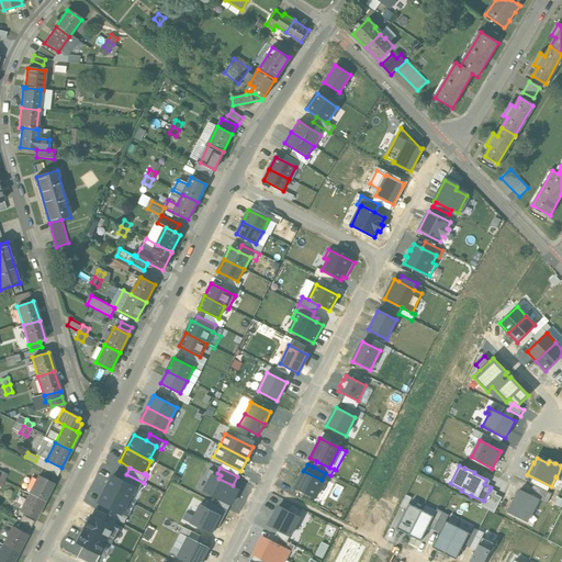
[(217,473),(209,470),(204,478),(210,481),(204,491),(231,505),(238,491),(232,487),(233,485),(218,479),(221,475),(217,473)]
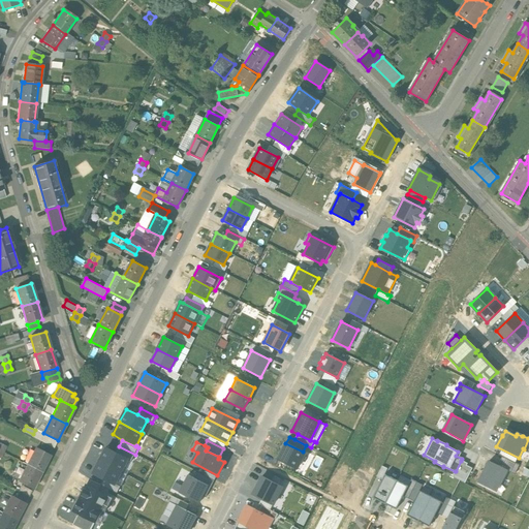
[(278,459),(298,468),(305,453),(303,452),(285,443),(278,459)]
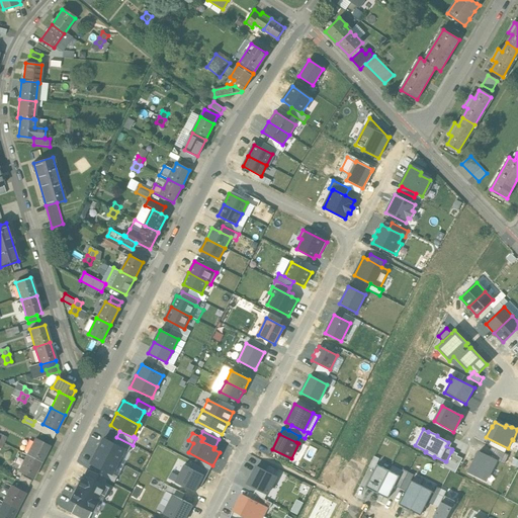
[(116,437),(113,443),(125,449),(124,450),(128,452),(133,445),(116,437)]
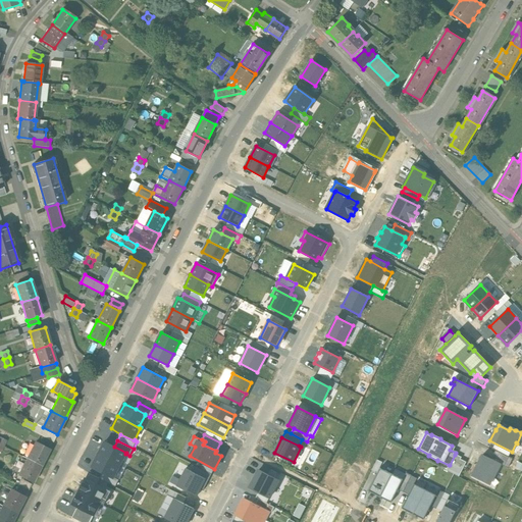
[(114,447),(104,441),(98,454),(119,465),(125,454),(126,453),(114,447)]
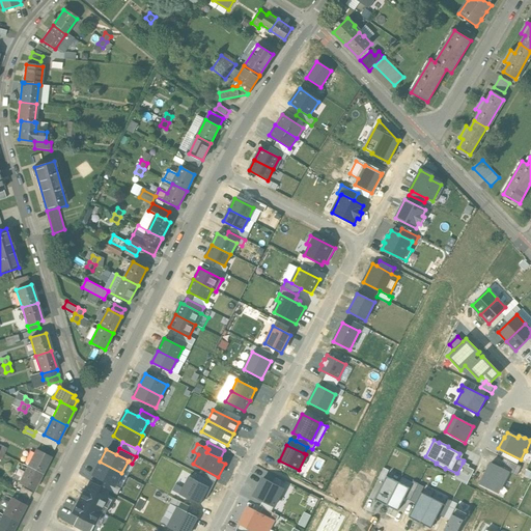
[(50,457),(35,450),(27,467),(42,474),(50,457)]
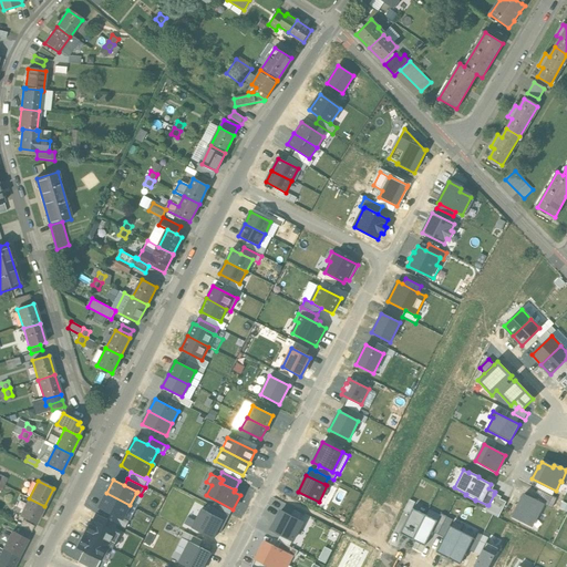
[(538,490),(533,500),(543,504),(552,508),(557,498),(538,490)]
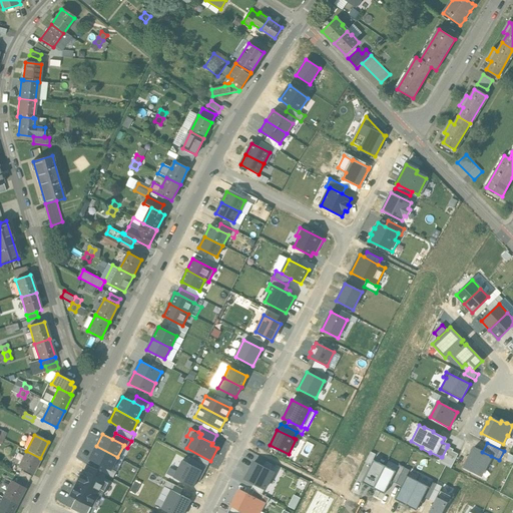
[(117,457),(96,446),(90,459),(100,464),(111,470),(111,469),(117,457)]
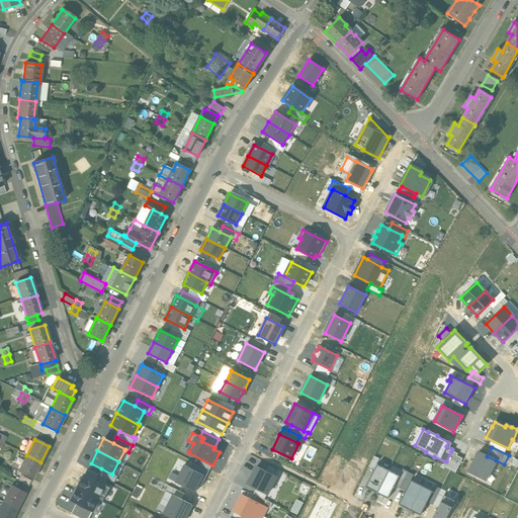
[(446,461),(445,461),(442,466),(455,473),(462,458),(456,455),(457,454),(451,451),(446,461)]
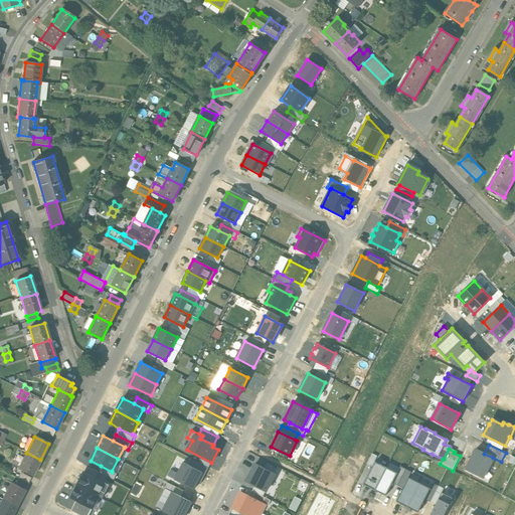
[(484,454),(476,449),(466,470),(483,478),(493,458),(484,454)]
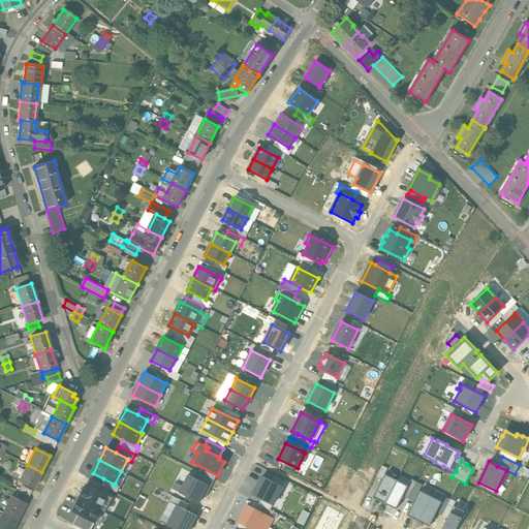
[(27,465),(19,481),(33,489),(41,472),(27,465)]
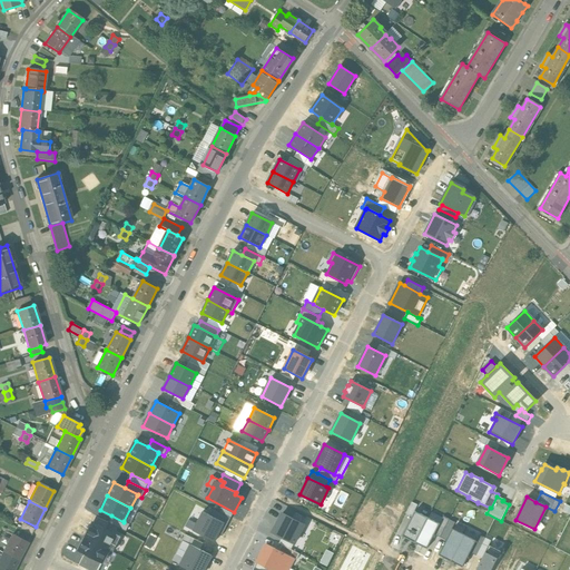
[(227,524),(203,511),(193,531),(215,542),(218,534),(222,536),(227,524)]
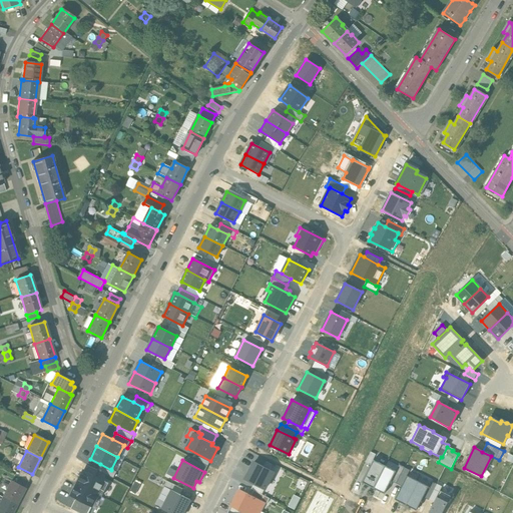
[(362,483),(373,489),(385,466),(373,460),(362,483)]
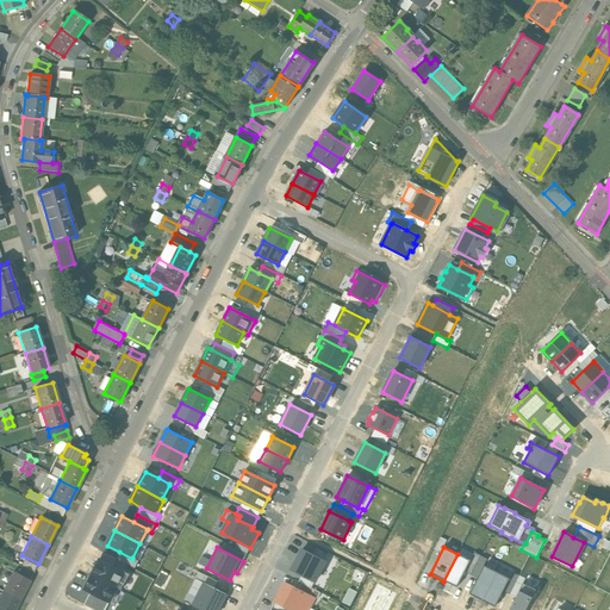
[(291,570),(315,582),(325,561),(302,549),(291,570)]
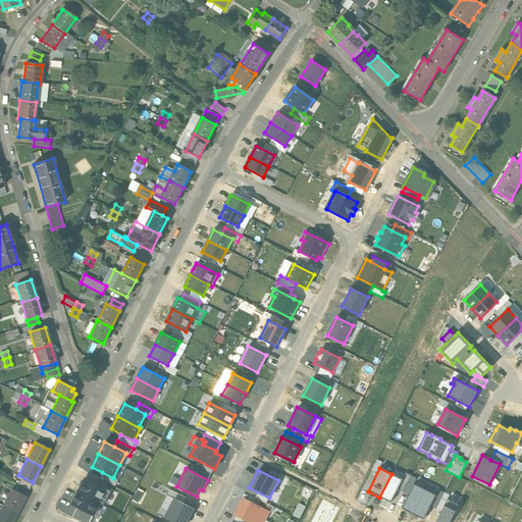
[(119,480),(113,477),(113,478),(102,472),(99,478),(115,487),(119,480)]
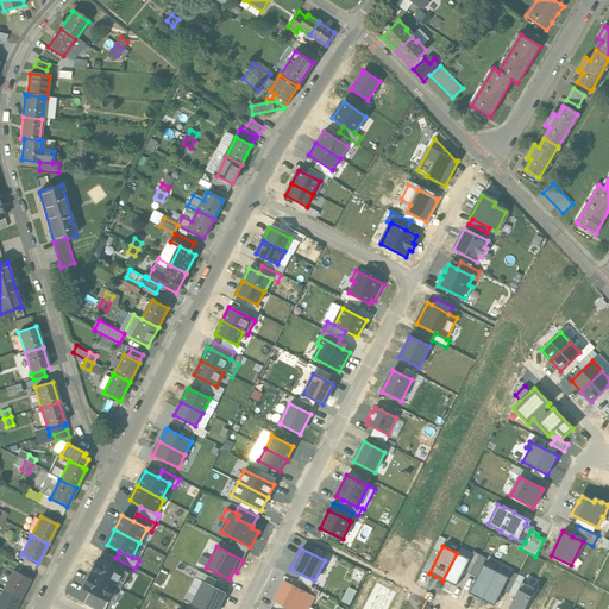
[(443,581),(456,586),(470,559),(457,553),(443,581)]
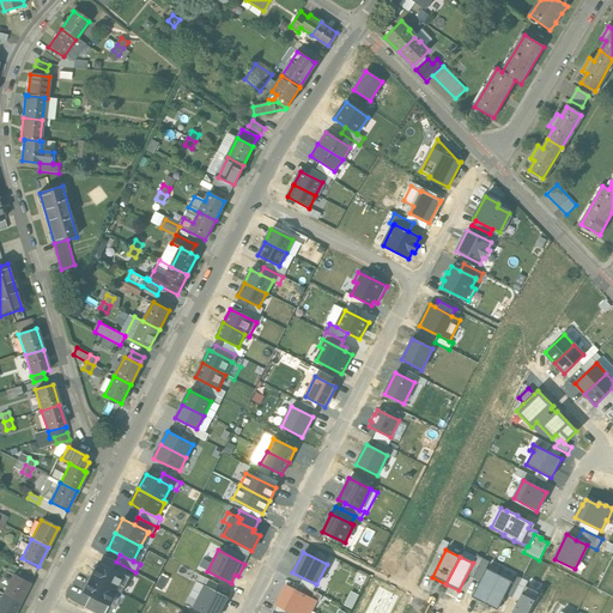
[(473,578),(479,582),(486,569),(490,562),(483,559),(473,578)]
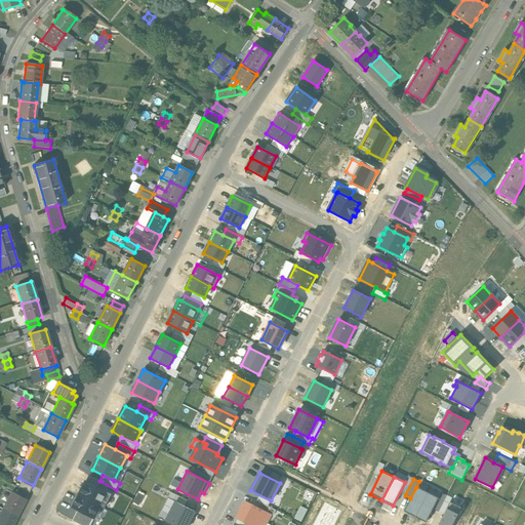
[(111,494),(86,481),(79,495),(101,507),(105,508),(111,494)]
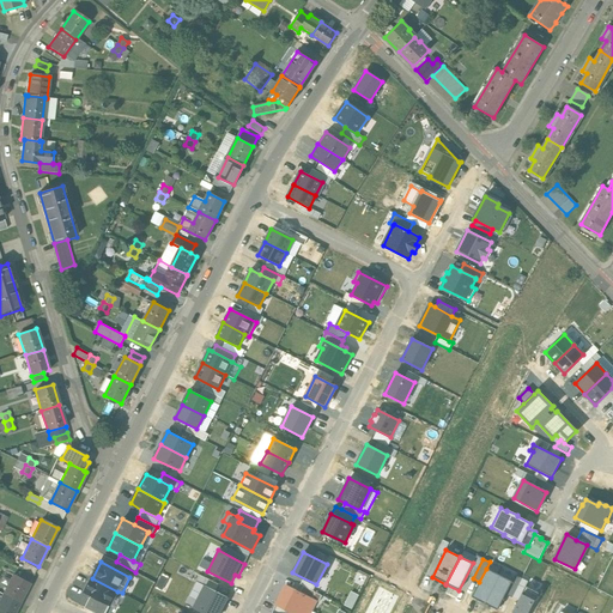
[(37,569),(24,563),(22,569),(34,575),(37,569)]
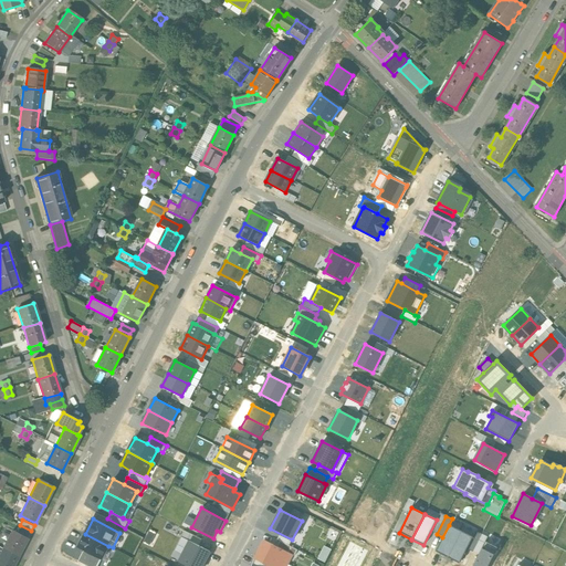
[(461,531),(449,525),(442,537),(436,552),(448,557),(461,531)]
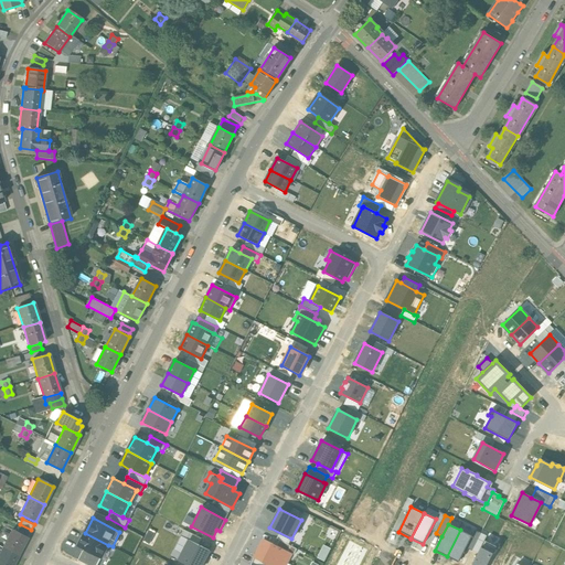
[(31,531),(20,525),(18,531),(28,536),(31,531)]
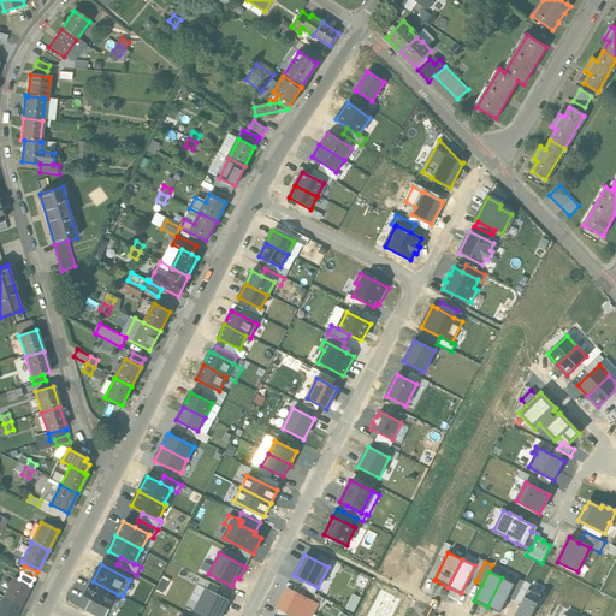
[(29,586),(13,578),(3,597),(19,606),(29,586)]
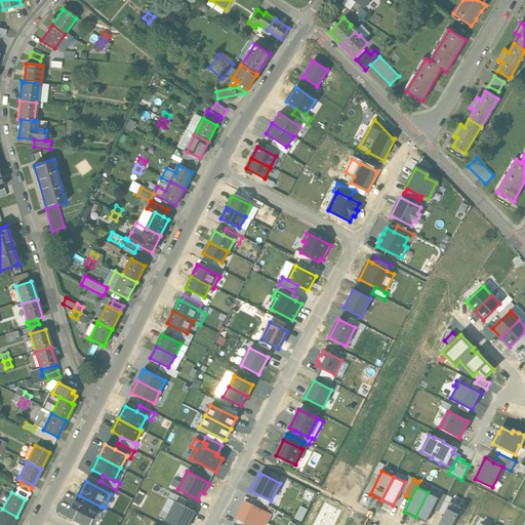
[(428,492),(415,517),(426,523),(433,510),(438,498),(428,492)]
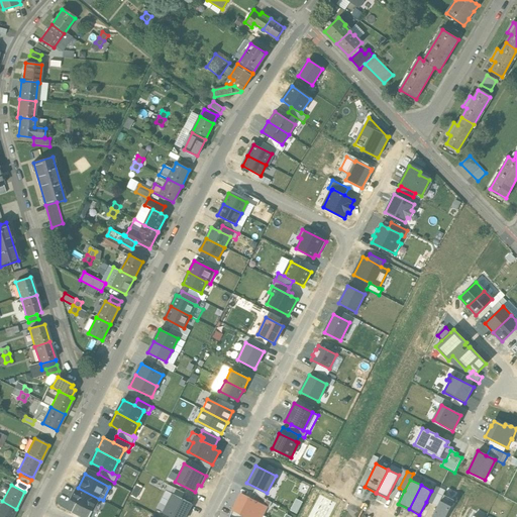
[(431,491),(426,502),(431,504),(440,488),(434,485),(431,491)]
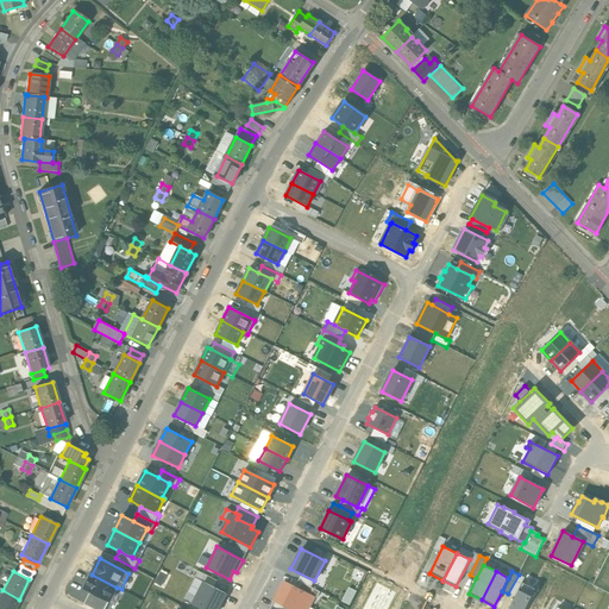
[(117,588),(92,575),(85,588),(90,591),(110,601),(117,588)]
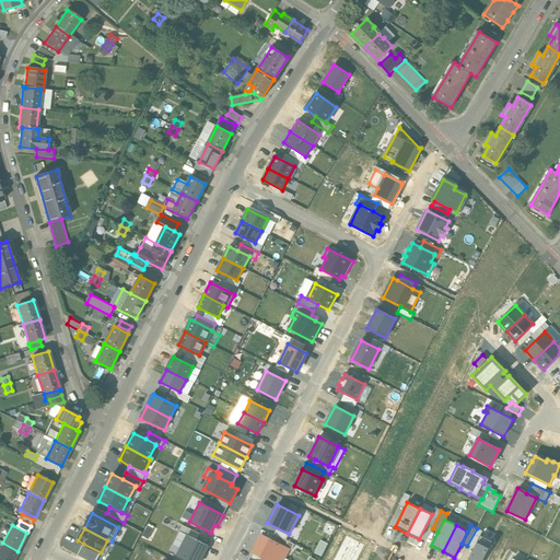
[(176,556),(185,559),(199,559),(208,546),(187,535),(176,556)]
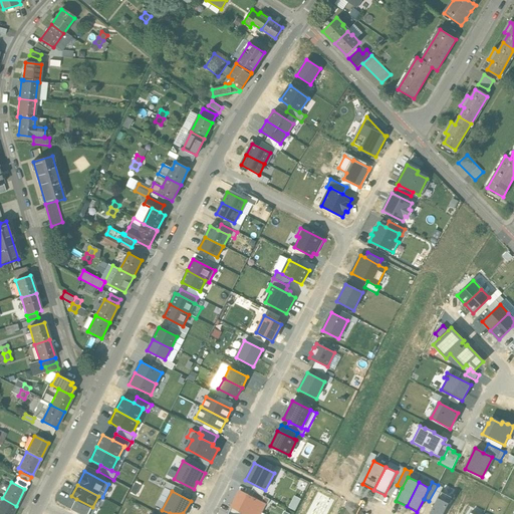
[(231,508),(243,513),(259,513),(265,504),(240,491),(231,508)]
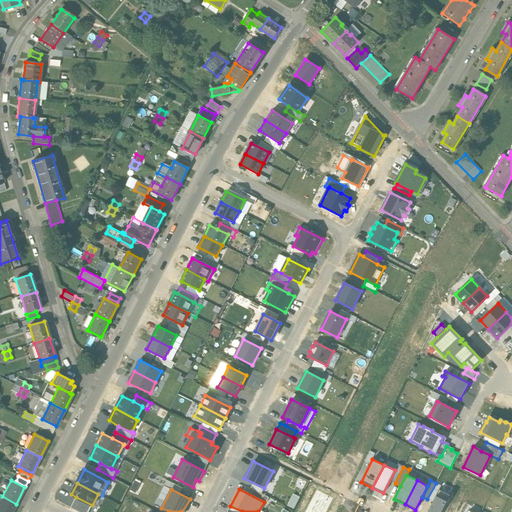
[(440,511),(449,495),(439,490),(427,511),(440,511)]
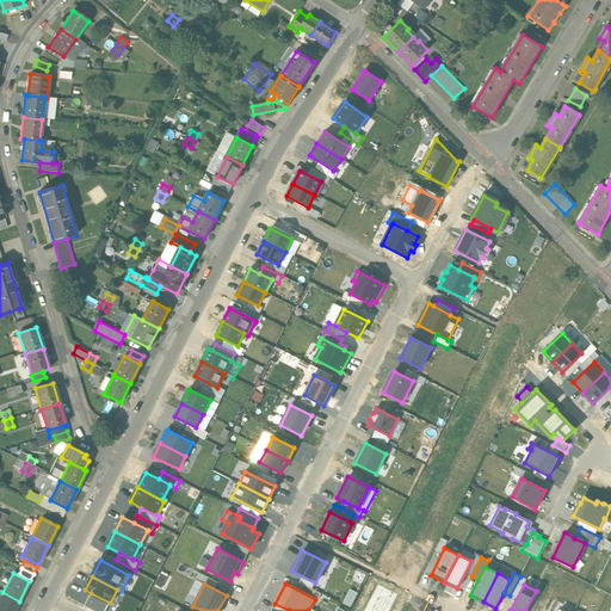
[(13,610),(19,602),(2,592),(0,597),(0,610),(13,610)]
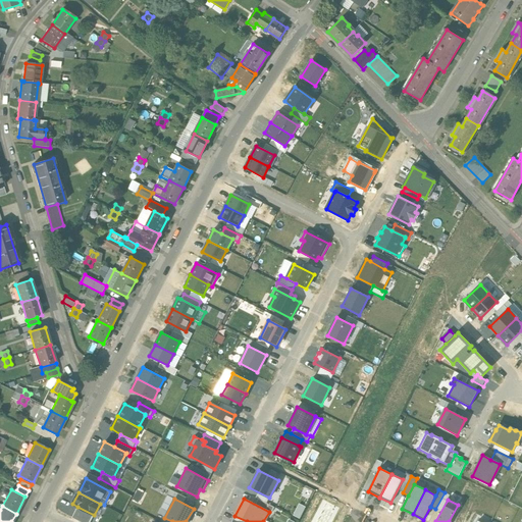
[(90,521),(94,515),(77,507),(71,518),(80,521),(90,521)]
